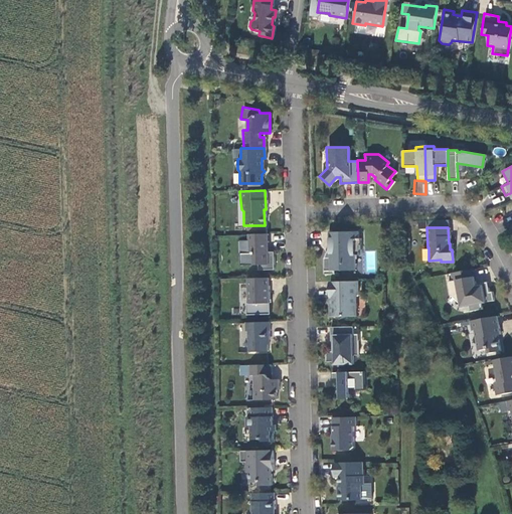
[(357,230),(326,231),(327,247),(330,247),(330,254),(328,257),(324,257),(323,258),(322,259),(322,260),(323,274),(333,274),(333,270),(345,270),(345,264),(354,264),(354,254),(360,254),(359,237),(357,237),(357,230)]
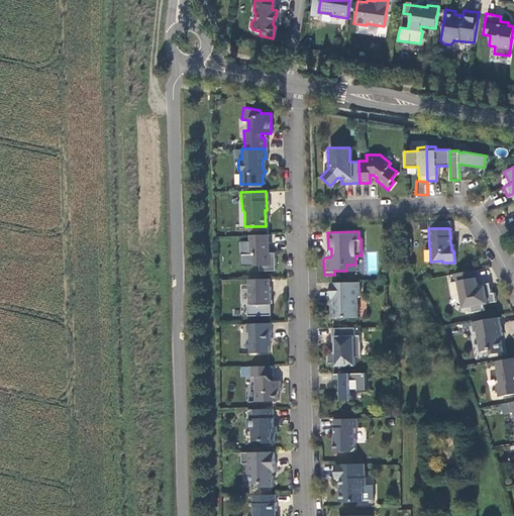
[(268,234),(248,234),(248,241),(252,241),(253,265),(258,265),(258,271),(274,270),(274,252),(266,252),(265,242),(268,242),(268,234)]
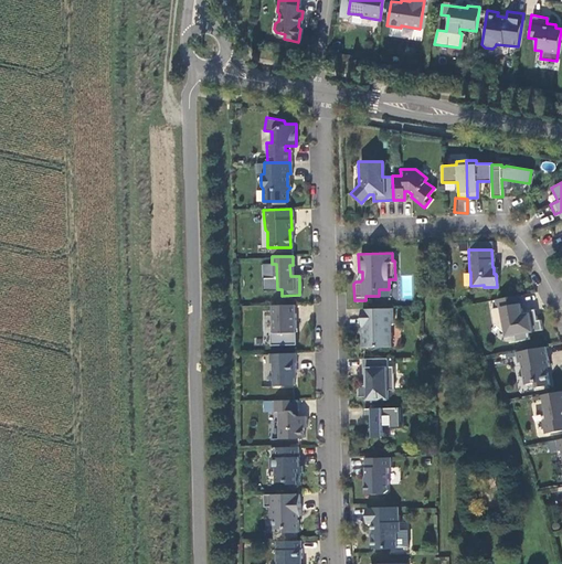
[(512,334),(513,341),(528,339),(526,331),(540,329),(539,319),(536,320),(534,317),(532,315),(529,316),(528,312),(521,314),(518,295),(494,299),(495,307),(489,308),(492,323),(494,323),(505,333),(511,332),(512,334)]
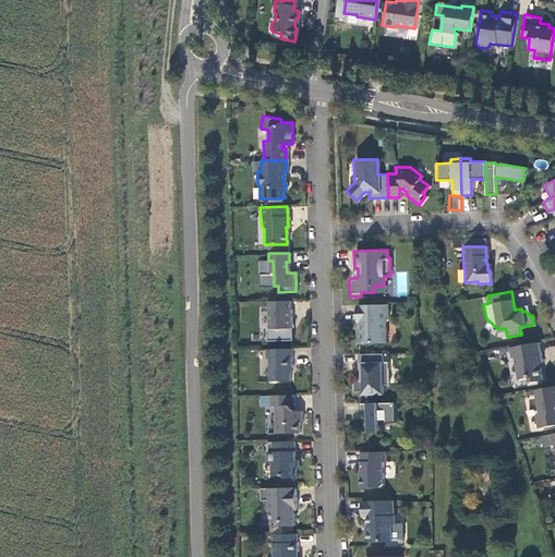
[(266,328),(266,340),(291,340),(291,327),(290,327),(290,300),(266,301),(267,328),(266,328)]
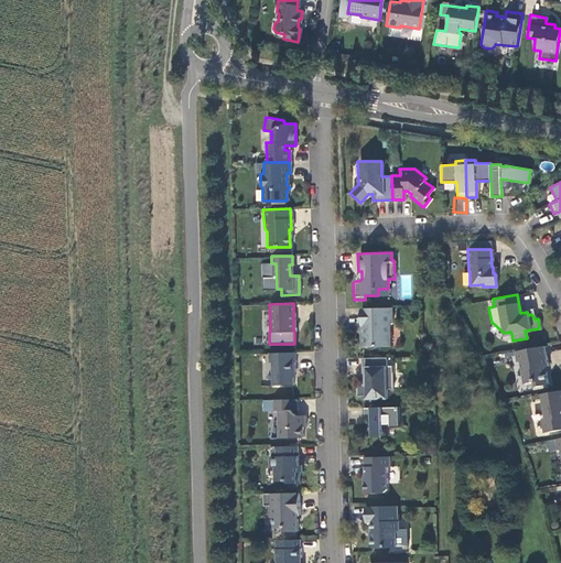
[(390,307),(359,307),(359,325),(363,325),(363,333),(359,333),(360,346),(389,346),(388,325),(390,323),(390,307)]
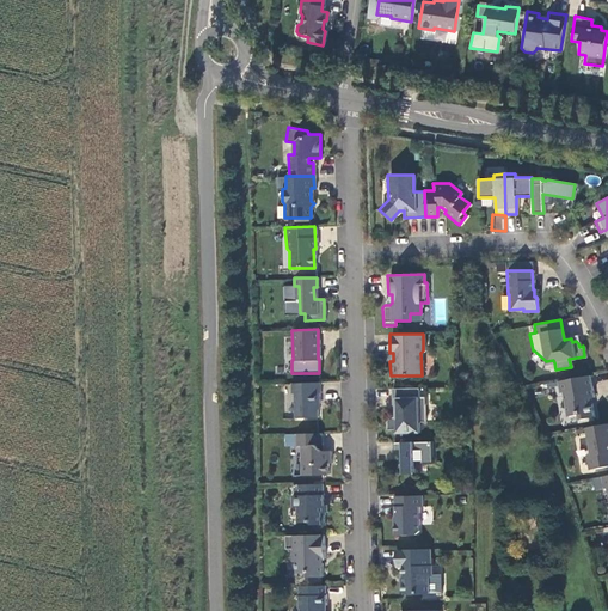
[(588,374),(557,380),(559,392),(563,391),(566,416),(577,414),(578,420),(593,416),(589,397),(593,397),(588,374)]
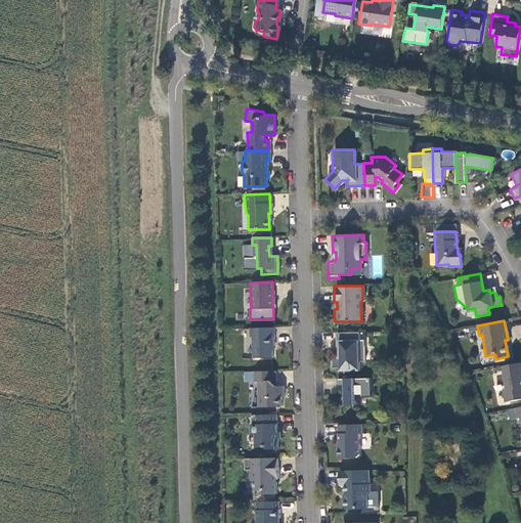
[(252,336),(252,357),(271,356),(271,345),(272,345),(272,336),(273,336),(273,327),(249,328),(249,336),(252,336)]
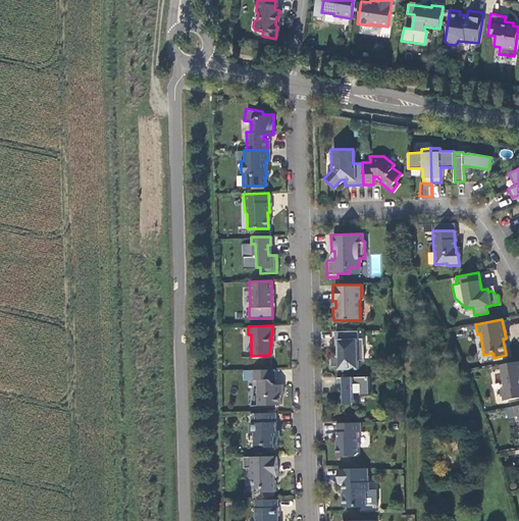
[(356,330),(333,330),(333,355),(328,355),(328,366),(336,366),(338,369),(351,368),(350,360),(358,359),(362,359),(362,337),(357,337),(356,330)]
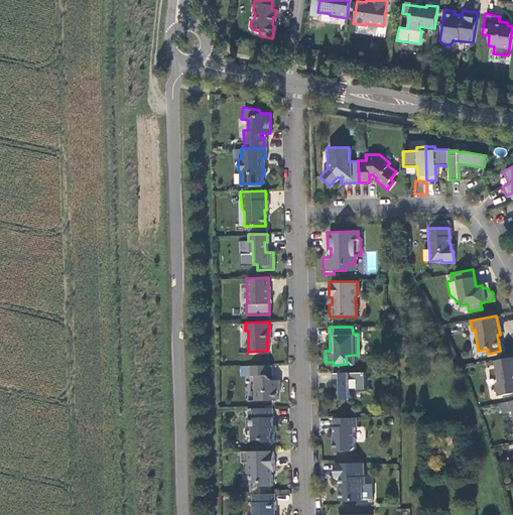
[(354,355),(346,356),(347,364),(354,364),(354,355)]
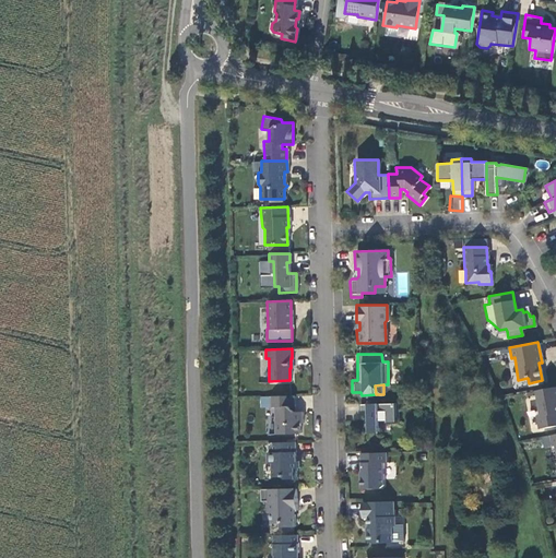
[(555,386),(534,390),(540,414),(535,415),(537,428),(555,425),(555,386)]
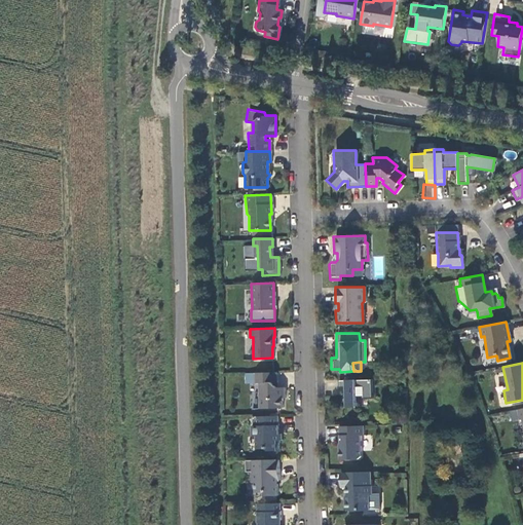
[(275,372),(254,372),(254,382),(257,382),(258,408),(281,407),(281,398),(284,397),(283,386),(275,387),(273,384),(273,382),(275,382),(275,372)]
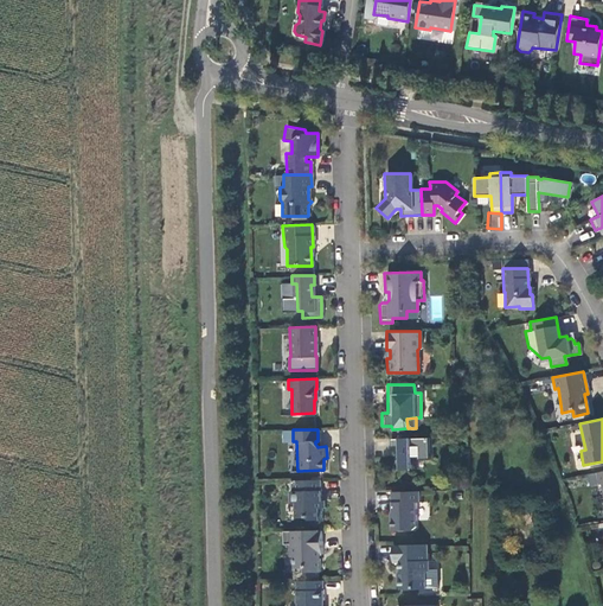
[(429,437),(389,438),(389,446),(397,446),(398,469),(411,469),(411,457),(418,457),(418,459),(429,459),(429,437)]
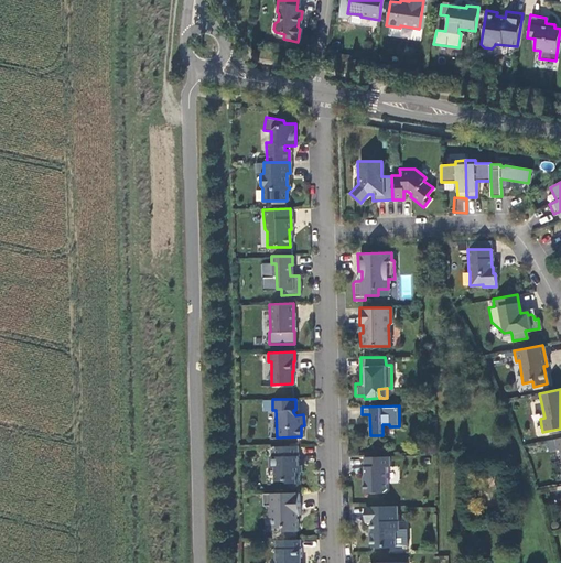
[(297,445),(269,446),(269,456),(267,456),(268,467),(273,467),(273,480),(284,480),(287,483),(299,483),(299,472),(301,471),(301,466),(297,466),(297,456),(297,445)]
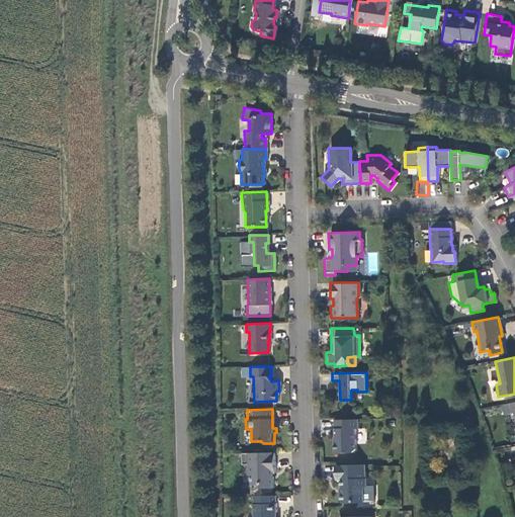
[(356,419),(333,419),(334,441),(332,441),(333,452),(351,451),(354,449),(353,428),(356,428),(356,419)]
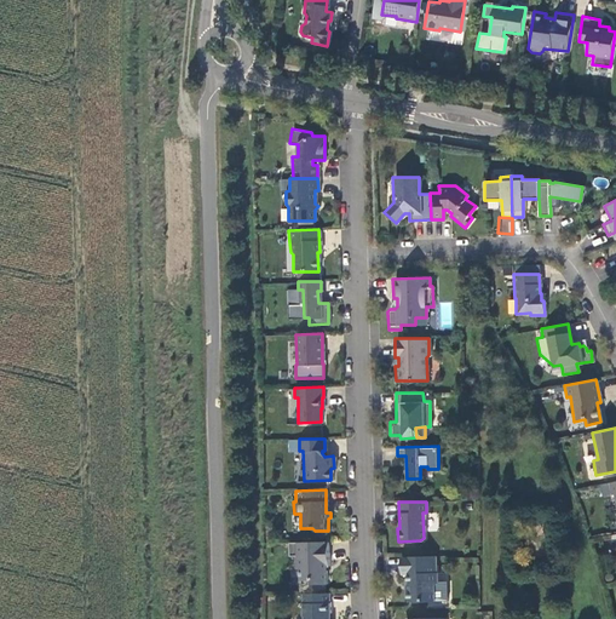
[(327,542),(288,542),(288,555),(294,555),(294,568),(299,568),(299,580),(311,579),(311,584),(326,584),(324,566),(328,566),(327,542)]
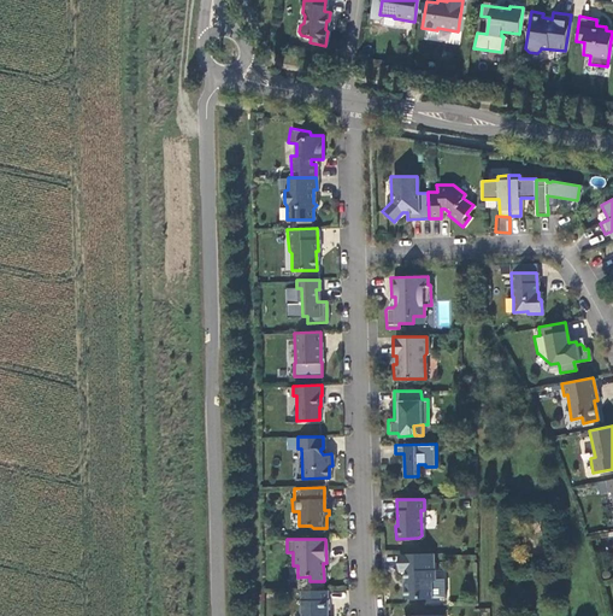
[(425,553),(398,553),(399,572),(405,570),(405,586),(402,590),(402,596),(405,599),(431,598),(431,582),(434,579),(434,569),(432,569),(432,562),(425,562),(425,553)]
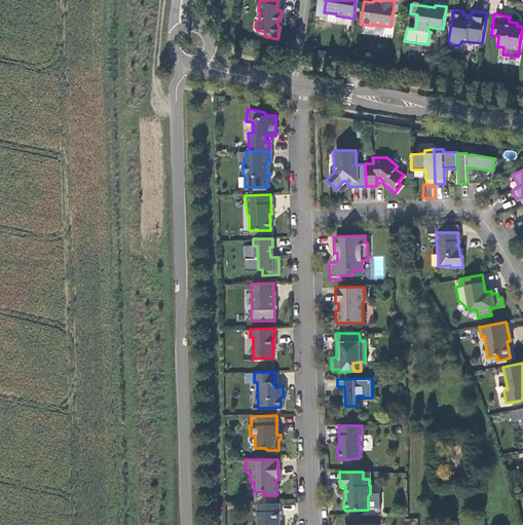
[(278,502),(255,503),(256,522),(257,522),(256,524),(281,524),(282,524),(277,524),(277,520),(279,520),(278,502)]
